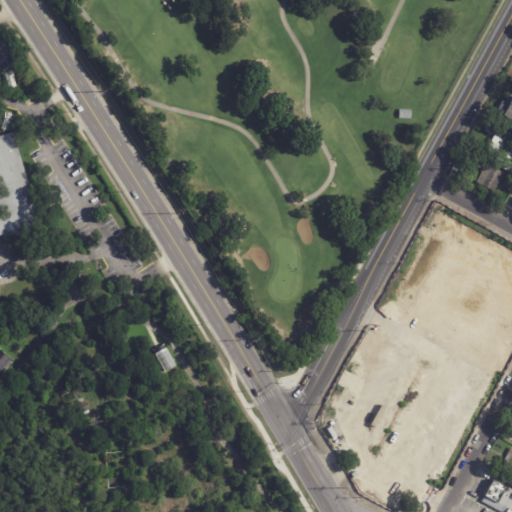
[(5,72),(14,70),(17,87),(9,89),(5,72)]
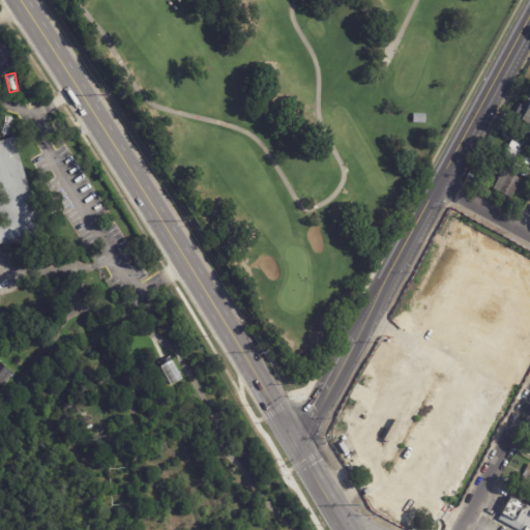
[(514,126),(524,110),(522,109),(527,99),(529,100),(529,133),(529,135),(514,126)]
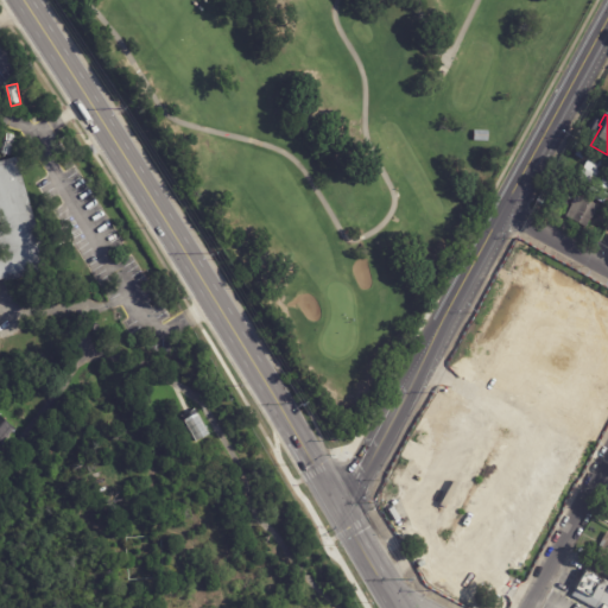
[(485,141),(470,141),(470,130),(486,130),(485,141)]
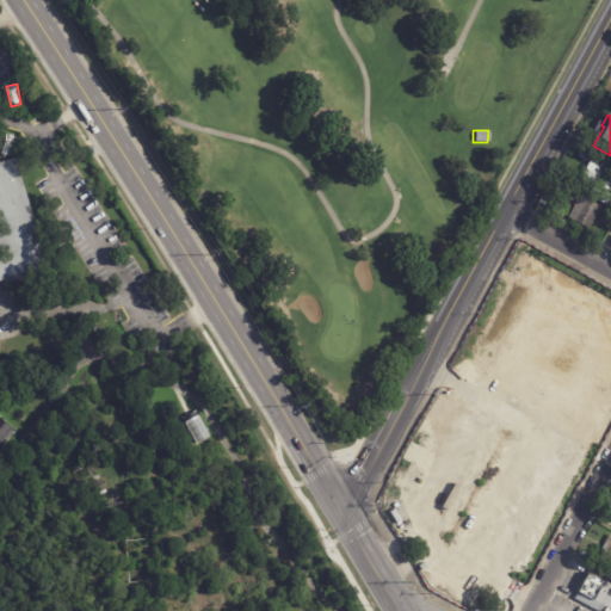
[(2,154),(7,135),(16,136),(12,156),(2,154)]
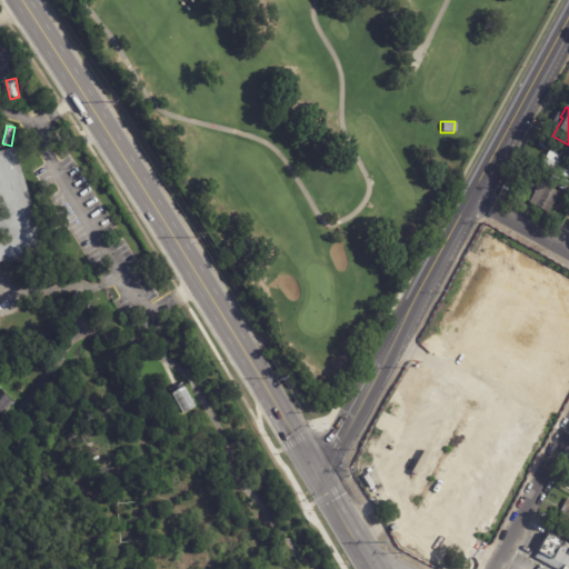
[(547,141),(542,150),(533,146),(535,143),(526,138),(530,130),(539,136),(539,137),(547,141)]
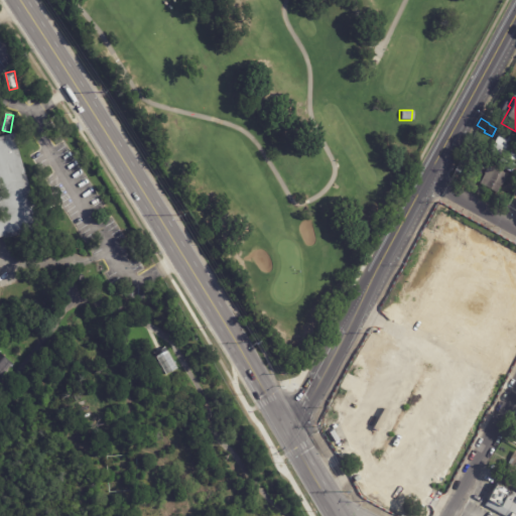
[(42,226),(0,238),(0,286),(1,290),(0,290),(0,220),(2,220),(0,213),(0,138),(15,133),(42,226)]
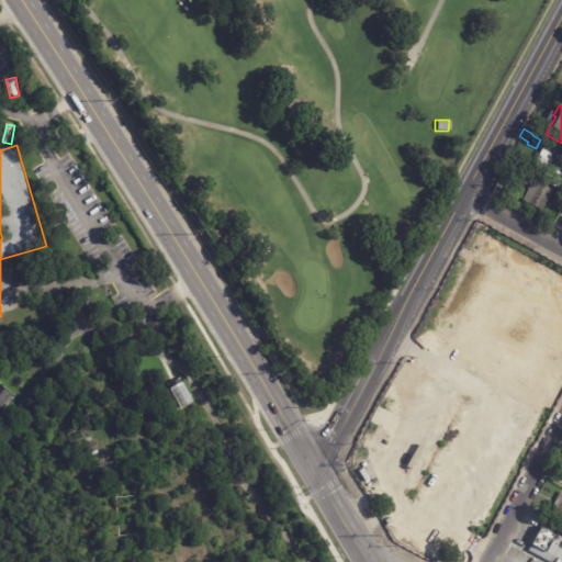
[(561,166),(551,186),(538,179),(542,171),(530,165),(539,147),(542,149),(543,147),(546,149),(546,150),(549,153),(552,146),(561,152),(561,166)]
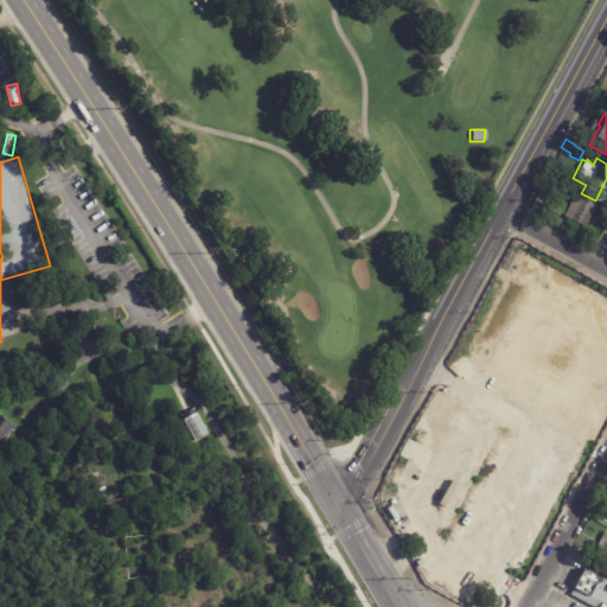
[(594,206),(588,219),(586,218),(581,228),(562,218),(568,204),(569,202),(570,202),(574,196),(594,206)]
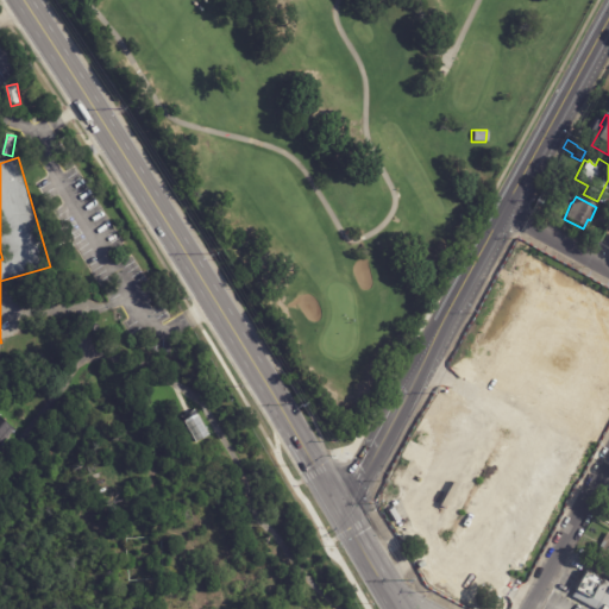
[(565,207),(558,220),(546,214),(553,201),(565,207)]
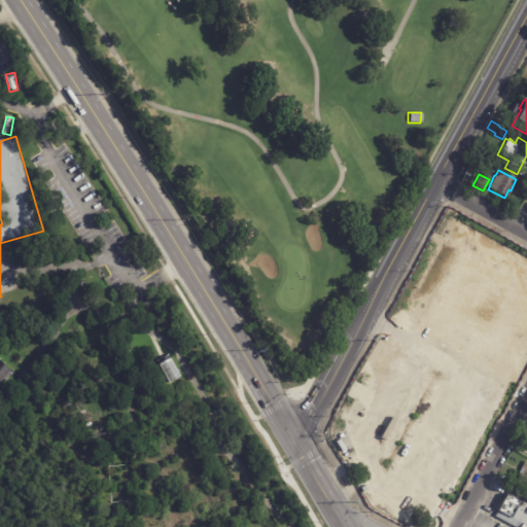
[(43,286),(54,292),(50,297),(40,291),(43,286)]
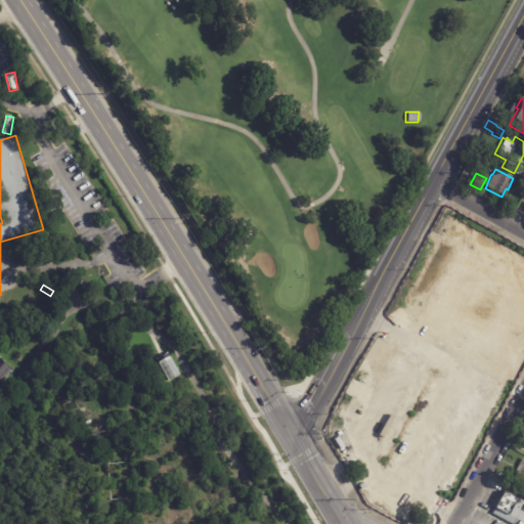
[(179,375),(168,354),(157,360),(168,381),(179,375)]
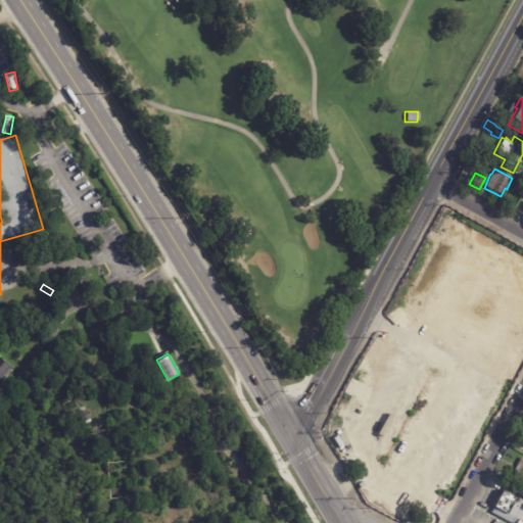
[(0,358),(13,369),(0,384),(0,358)]
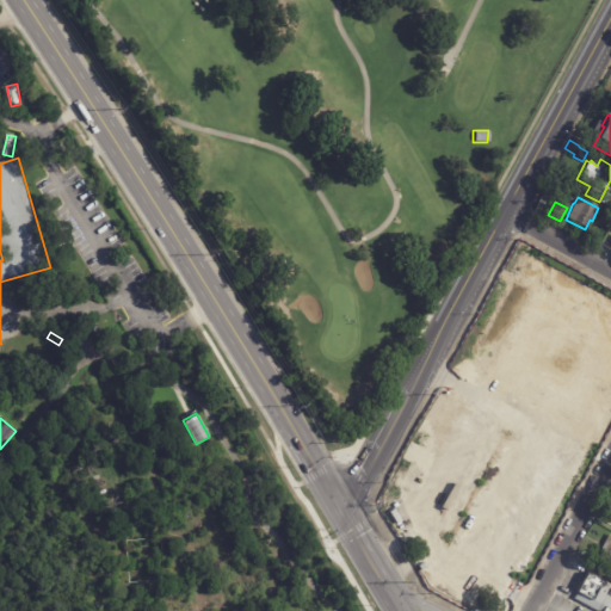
[(610,566),(598,560),(602,551),(600,550),(608,536),(610,537),(610,566)]
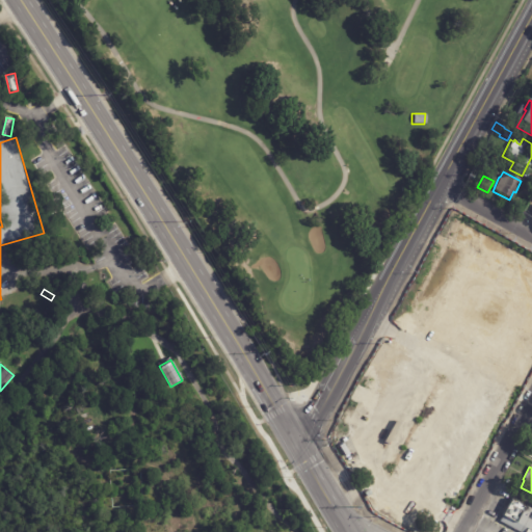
[(504,519),(528,531),(531,531),(531,509),(512,499),(504,519)]
